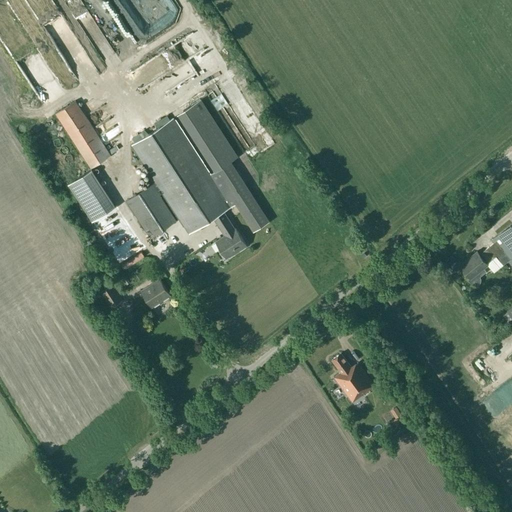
[(95,74),(53,1),(34,12),(50,40),(54,38),(80,83),(95,74)]
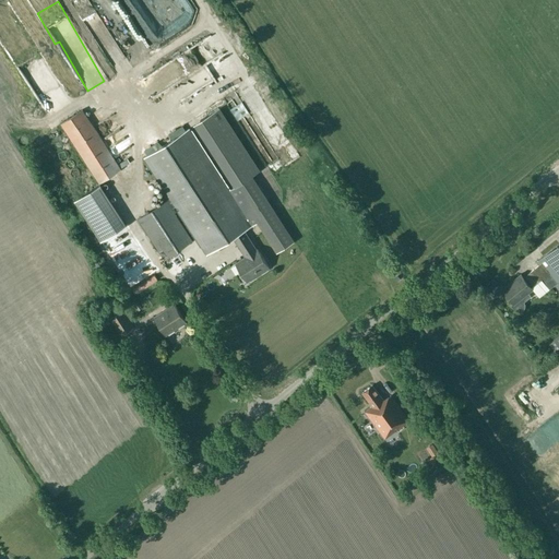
[(92,4),(78,14),(83,22),(85,20),(93,31),(100,25),(93,14),(96,12),(92,4)]
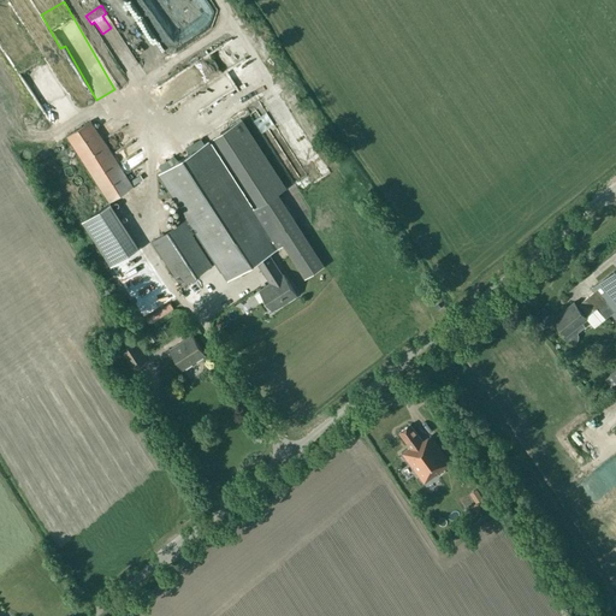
[(249,33),(252,28),(242,23),(240,28),(249,33)]
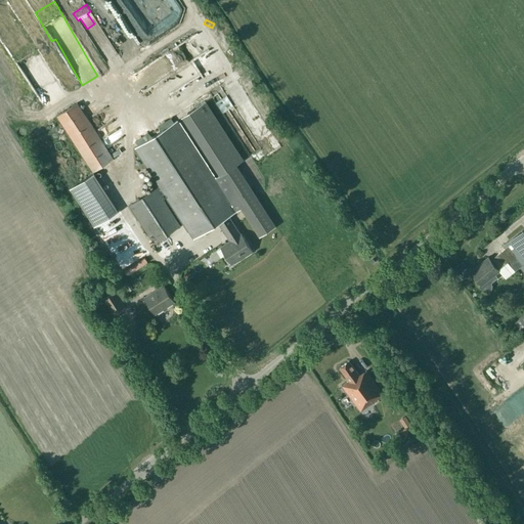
[(56,115),(93,171),(113,158),(77,101),(56,115)]
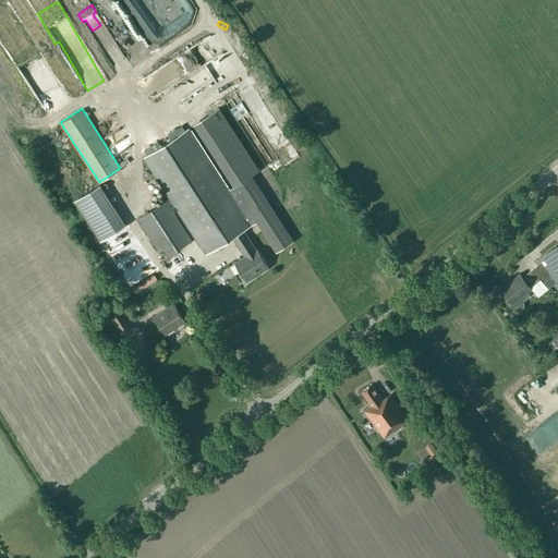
[(189,128),(143,157),(169,197),(137,218),(164,258),(192,240),(171,208),(174,206),(206,254),(232,237),(240,247),(241,247),(245,254),(234,262),(246,281),(269,267),(256,247),(255,247),(243,229),(257,221),(276,251),(293,240),(251,174),(229,190),(189,128)]
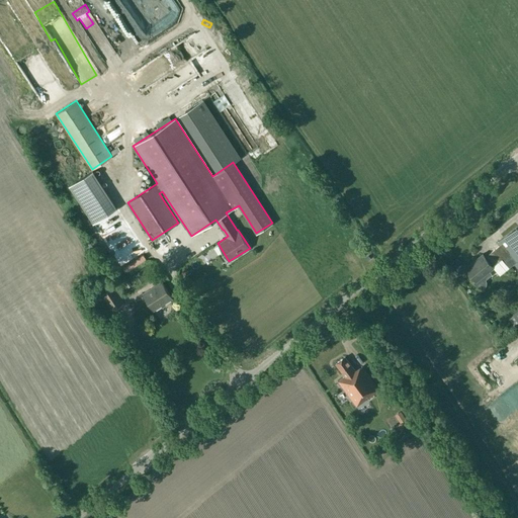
[(116,207),(93,170),(69,185),(93,224),(116,207)]
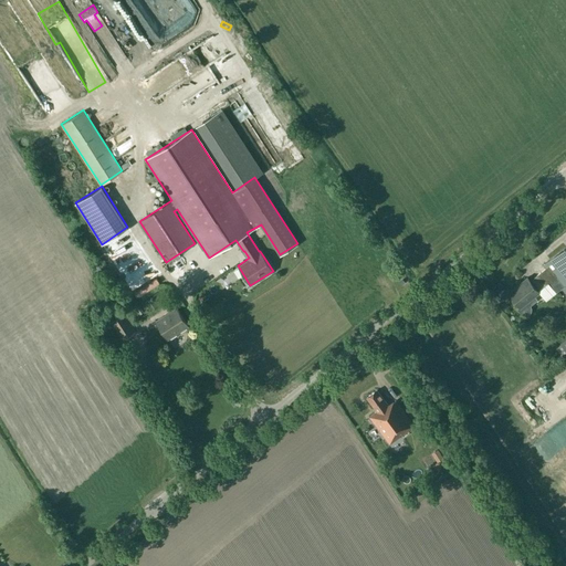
[(530,305),(537,299),(534,295),(538,292),(538,291),(548,282),(556,292),(562,287),(565,292),(565,338),(561,344),(565,350),(565,245),(543,264),(546,268),(530,280),(527,276),(509,292),(520,306),(517,308),(521,312),(521,313),(522,313),(522,314),(523,314),(524,315),(525,315),(526,315),(527,315),(528,315),(530,314),(531,313),(532,312),(532,311),(532,310),(532,308),(532,307),(532,306),(531,305),(530,305)]
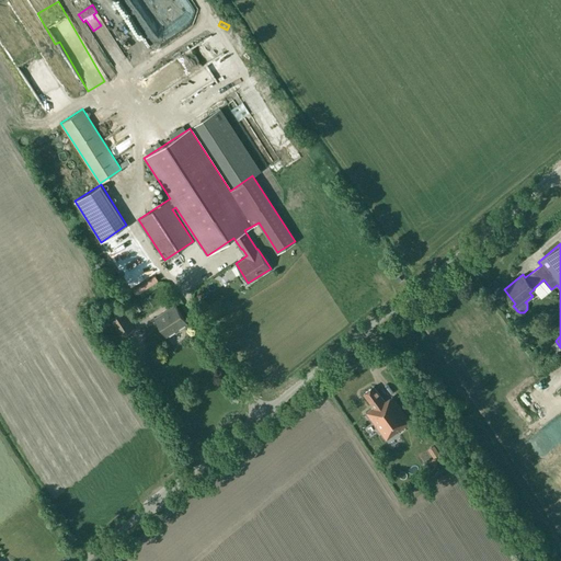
[(174,304),(155,317),(167,335),(186,322),(174,304)]
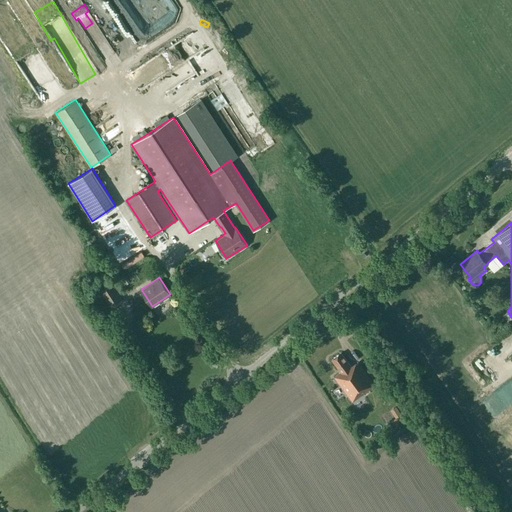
[(111,283),(100,290),(111,306),(122,299),(111,283)]
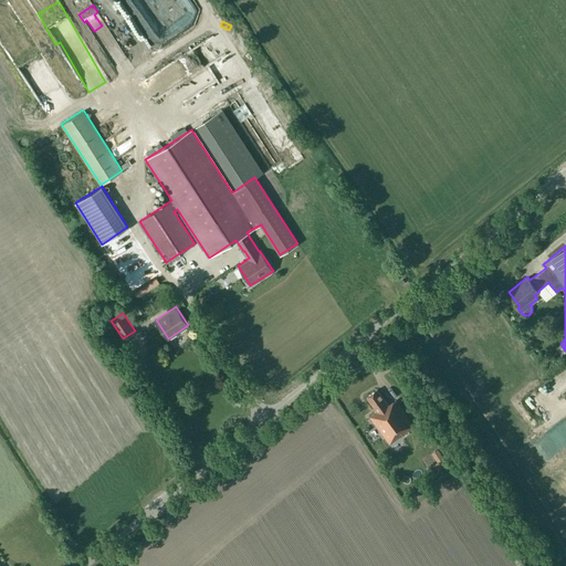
[(565,366),(551,374),(557,388),(565,384),(565,366)]
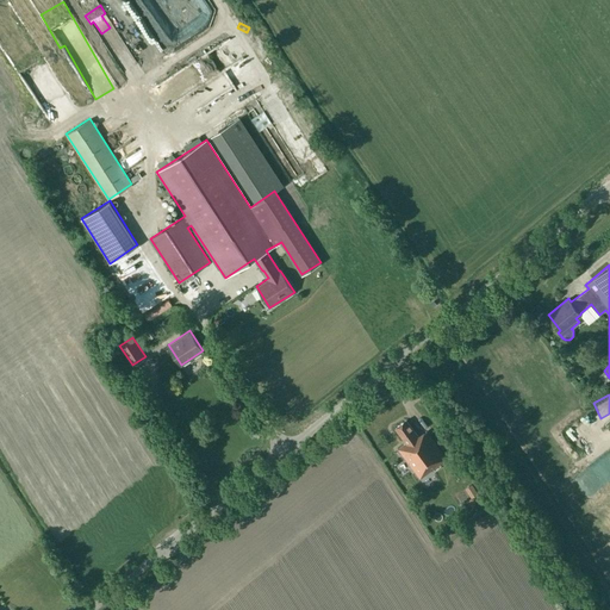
[(427,431),(418,436),(406,419),(394,428),(406,442),(398,448),(419,478),(447,458),(427,431)]
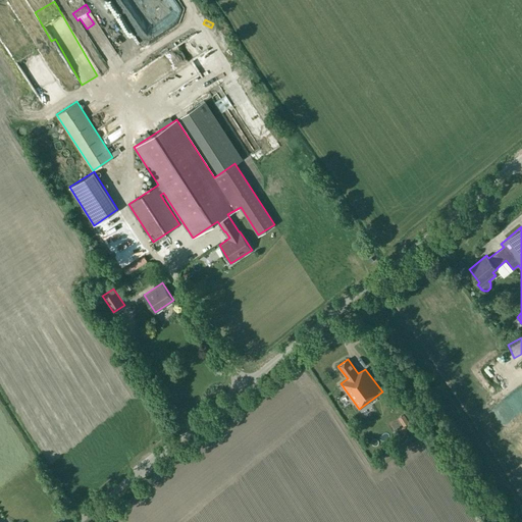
[(506,399),(494,411),(508,422),(519,411),(506,399)]
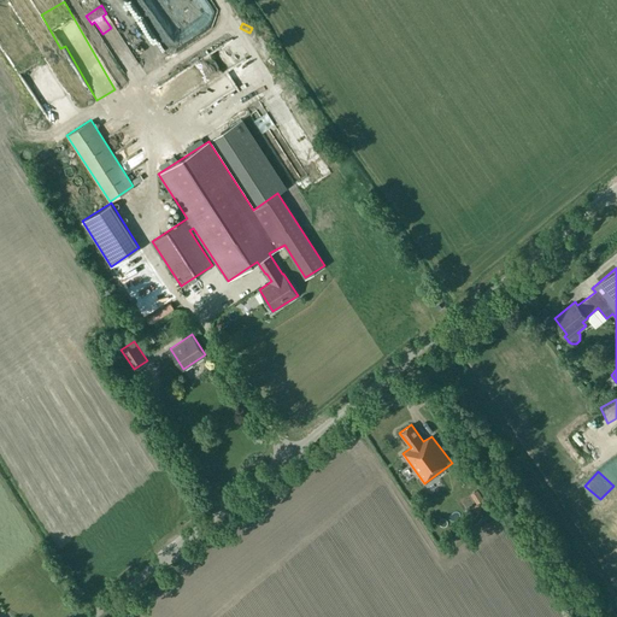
[(605,563),(610,568),(616,560),(611,557),(605,563)]
